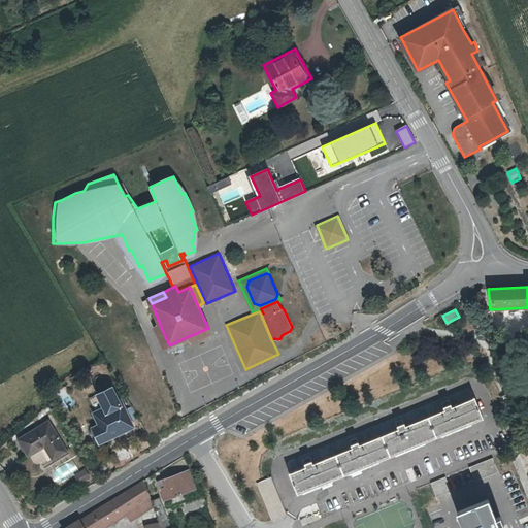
[(164,348),(169,345),(160,325),(157,329),(164,348)]
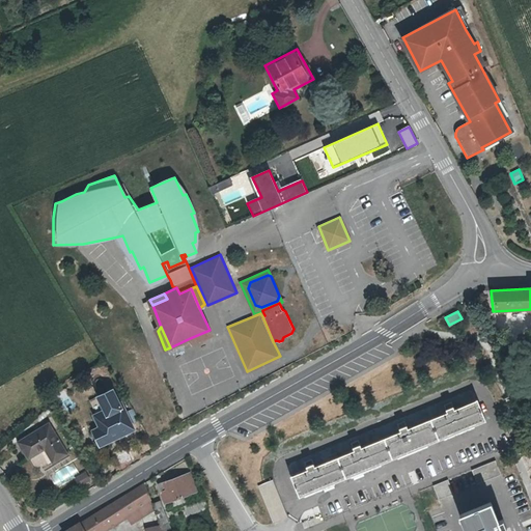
[(212,336),(210,330),(190,338),(196,343),(212,336)]
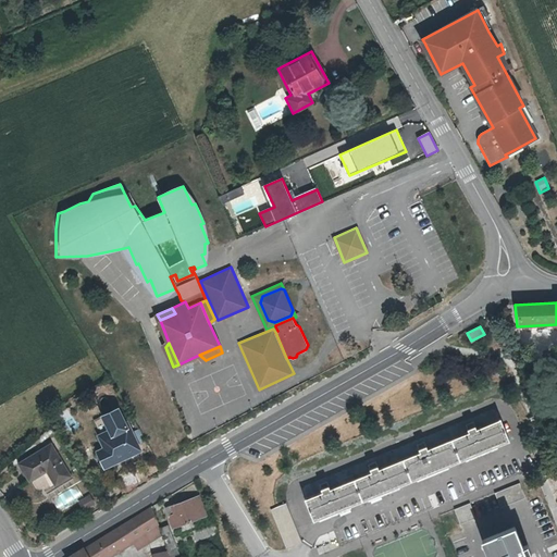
[(124,405),(109,379),(104,382),(120,408),(124,405)]
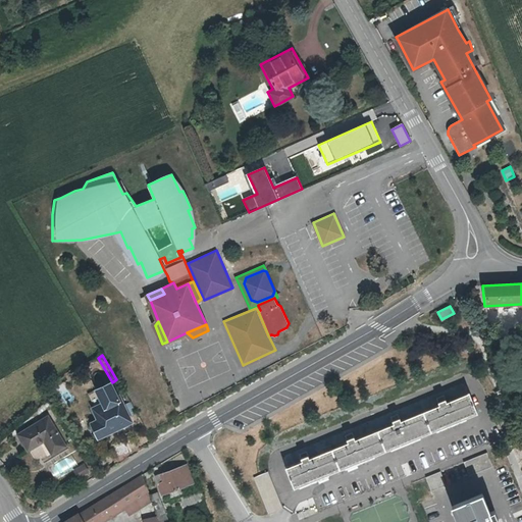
[(99,422),(90,426),(96,437),(128,422),(117,398),(116,398),(110,383),(98,388),(105,405),(94,410),(99,422)]
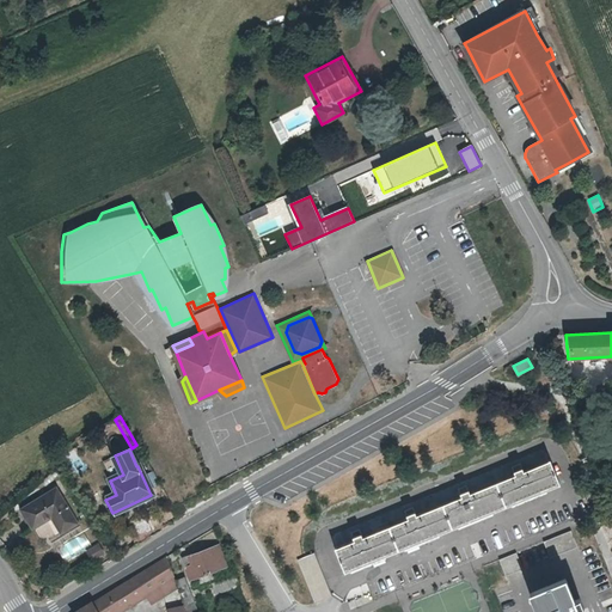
[(350,533),(353,540),(335,548),(346,573),(561,485),(550,460),(524,471),(522,467),(520,469),(518,465),(513,467),(515,475),(470,493),(469,489),(466,490),(465,487),(458,489),(461,497),(416,515),(414,512),(412,513),(410,509),(404,512),(407,519),(362,537),(361,532),(357,533),(356,531),(350,533)]
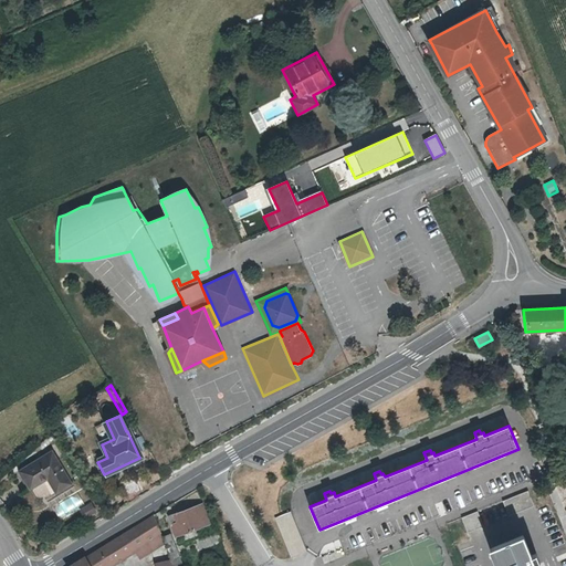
[(92,450),(97,462),(107,458),(102,444),(92,450)]
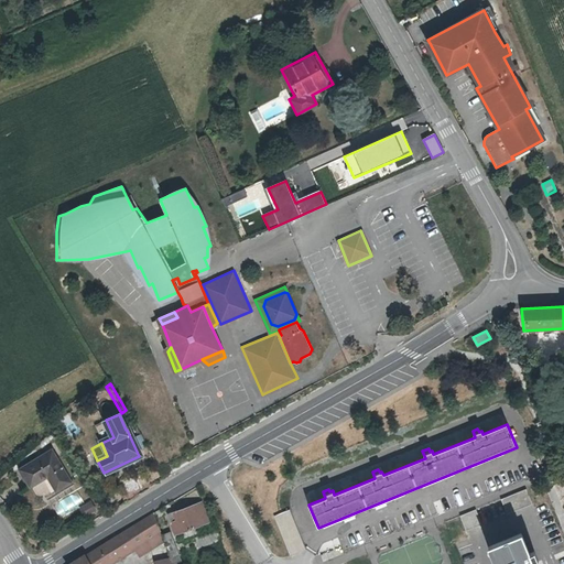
[(22,472),(31,487),(49,477),(56,491),(71,483),(53,453),(22,472)]
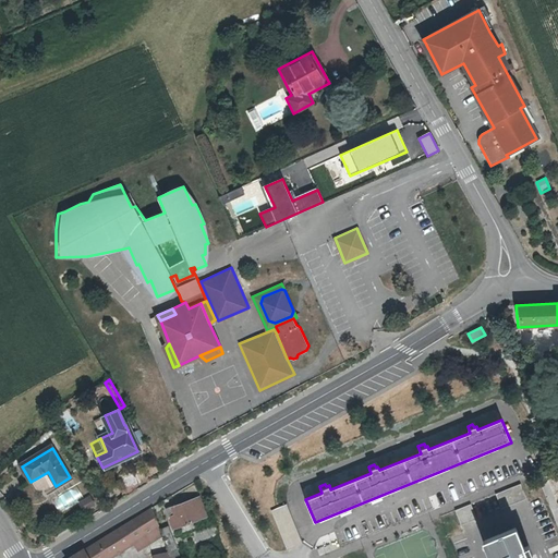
[(131,470),(121,474),(125,494),(137,488),(131,470)]
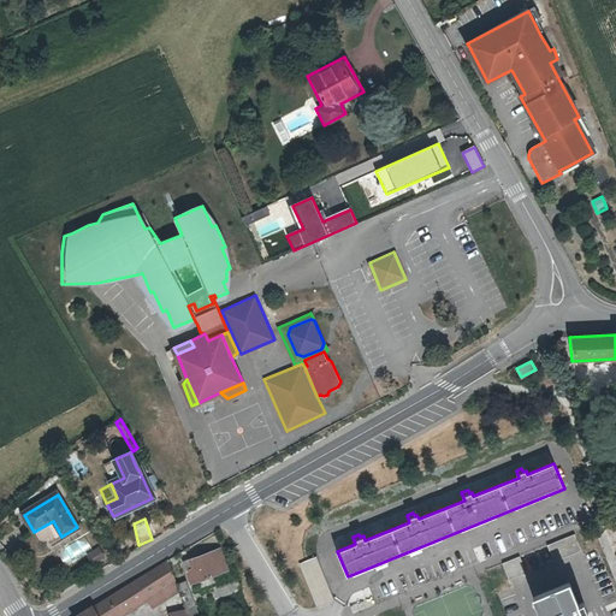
[(551,544),(523,555),(533,578),(560,566),(551,544)]
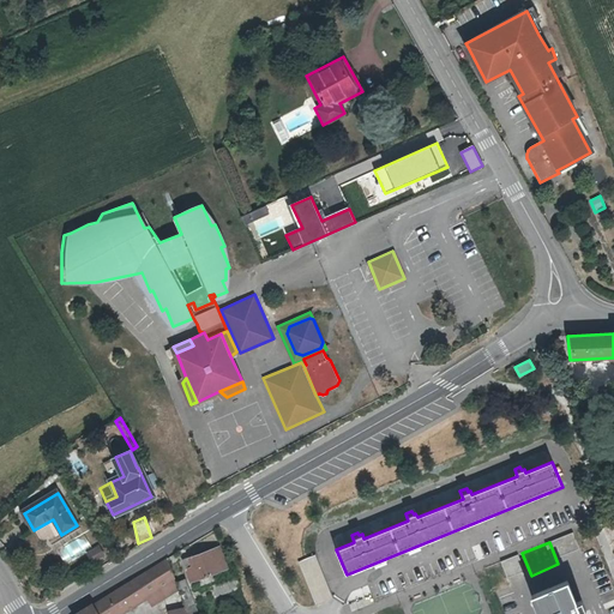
[(98,546),(85,553),(90,563),(104,555),(98,546)]
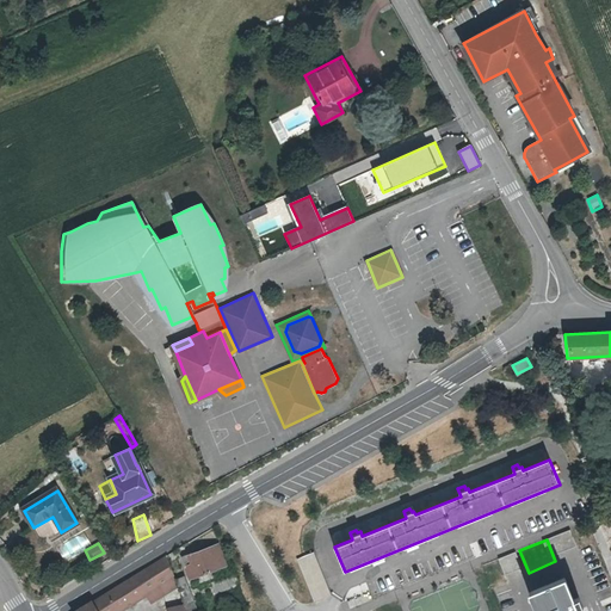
[(227,565),(218,545),(189,556),(197,576),(227,565)]
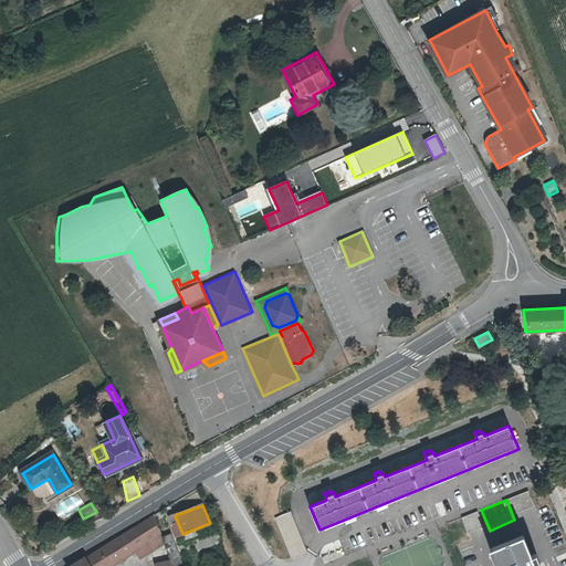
[(475,513),(450,523),(459,543),(483,533),(475,513)]
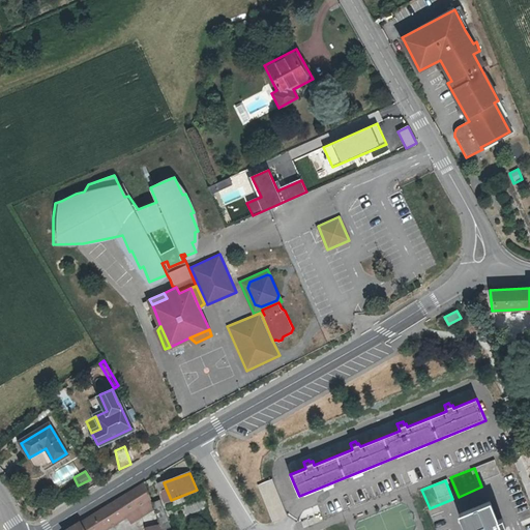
[(273,481),(259,487),(272,523),(288,517),(273,481)]
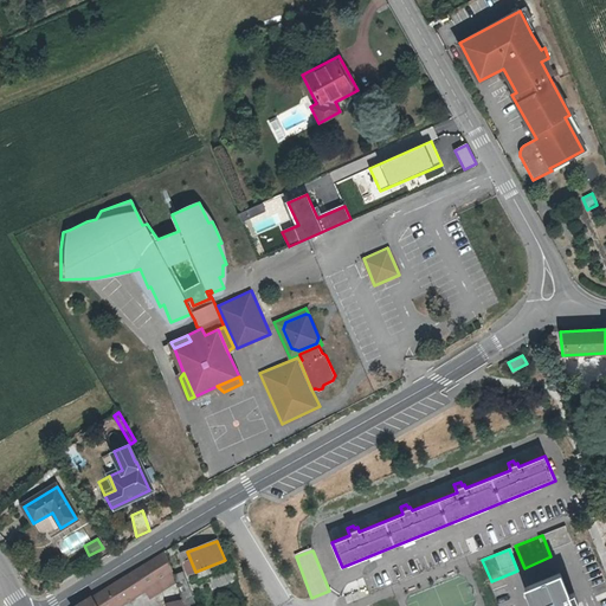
[(121,605),(144,593),(173,577),(163,556),(73,605),(121,605)]
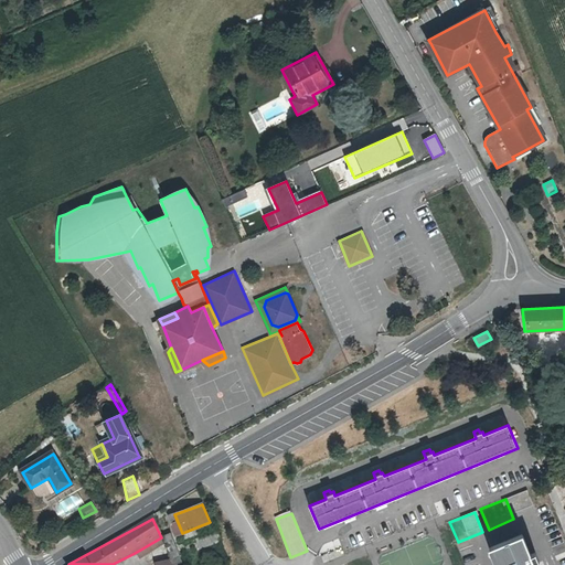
[(196,540),(201,550),(221,542),(217,531),(196,540)]
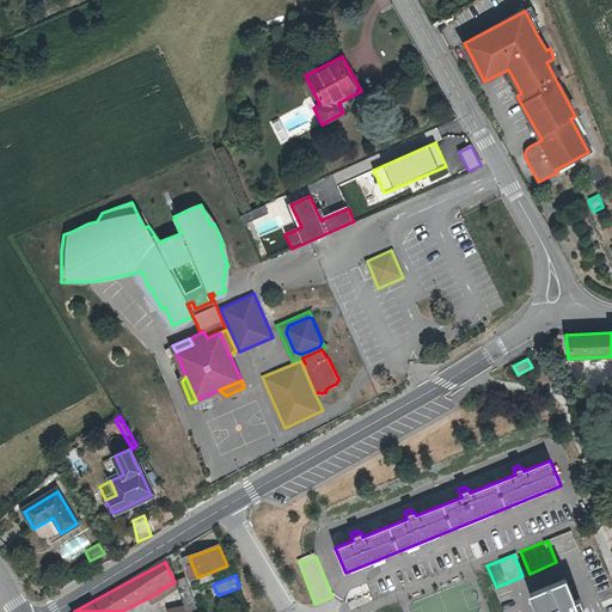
[(195,601),(185,577),(178,581),(188,604),(195,601)]
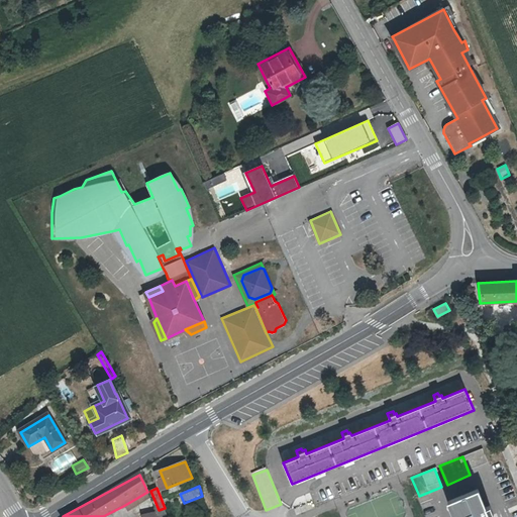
[(149,496),(147,492),(123,506),(126,510),(149,496)]
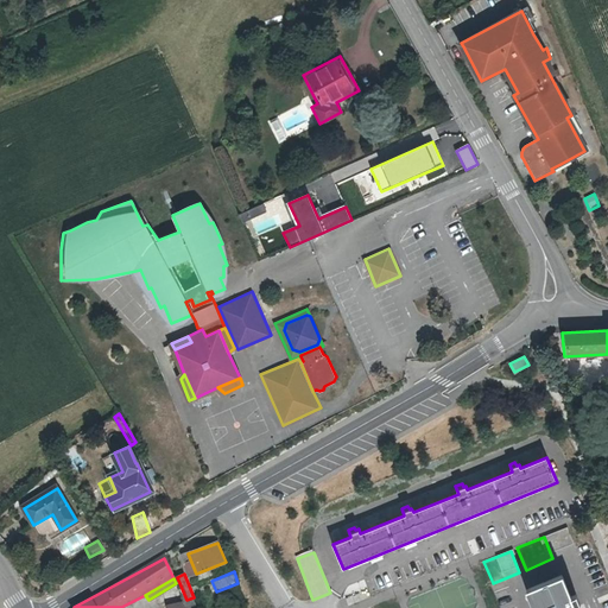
[(567,602),(557,580),(520,595),(525,607),(575,607),(571,600),(567,602)]
